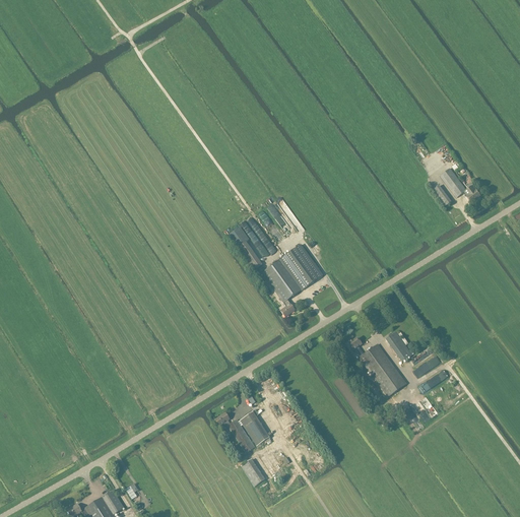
[(440,174),(454,192),(457,196),(464,190),(466,194),(466,195),(471,201),(477,196),(480,194),(475,188),(472,184),(466,189),(450,167),(440,174)]
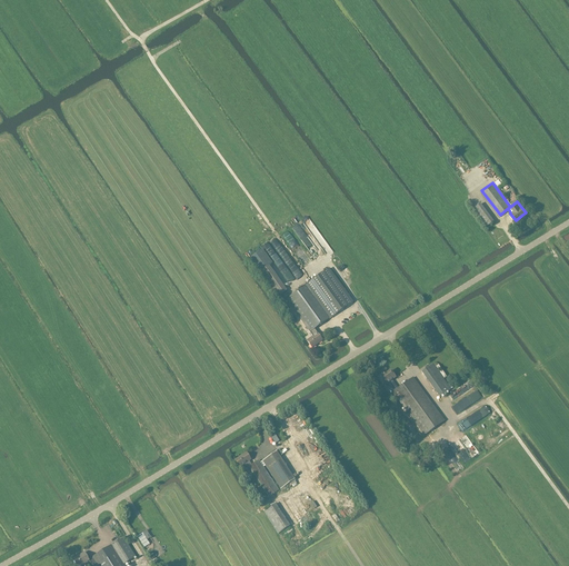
[(480,201),(473,206),(487,225),(493,219),(480,201)]
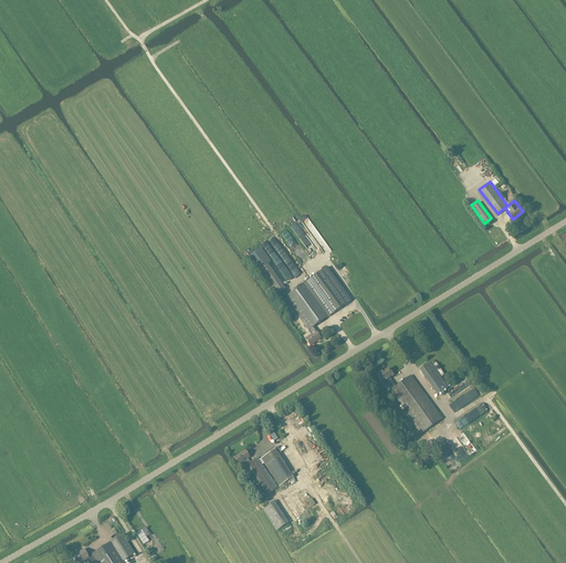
[(274,294),(285,287),(268,262),(272,259),(262,244),(245,257),(274,294)]
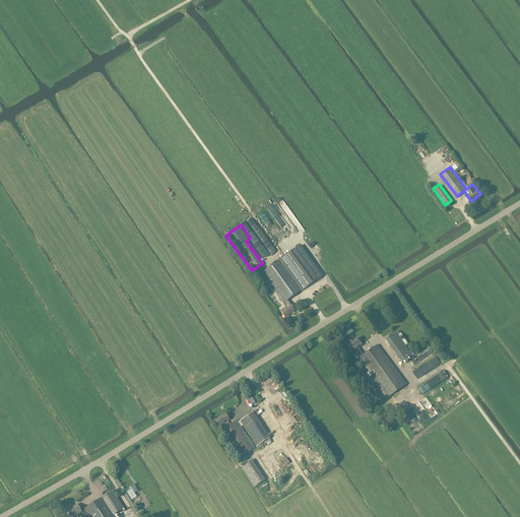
[(317,243),(314,239),(309,243),(315,251),(318,249),(315,244),(317,243)]
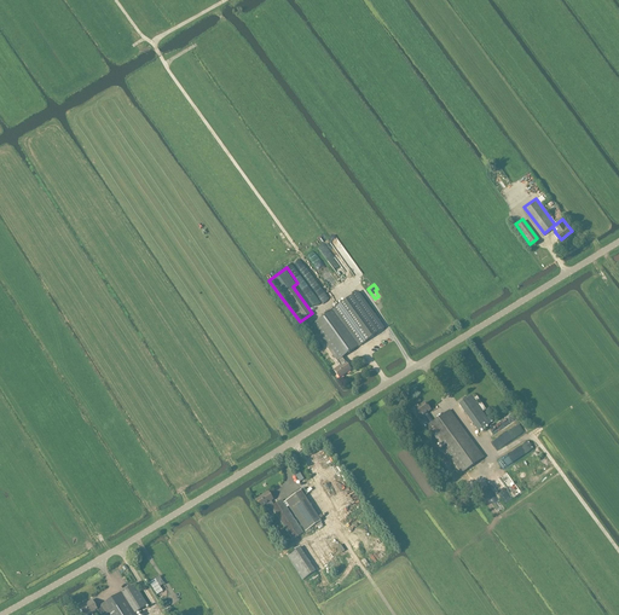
[(312,323),(337,359),(342,354),(381,326),(356,290),(312,323)]
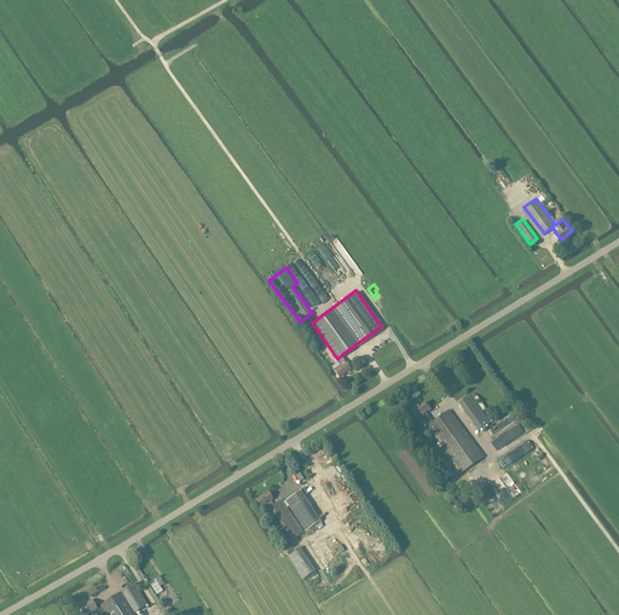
[(337,359),(340,363),(334,367),(340,376),(351,367),(342,354),(337,359)]
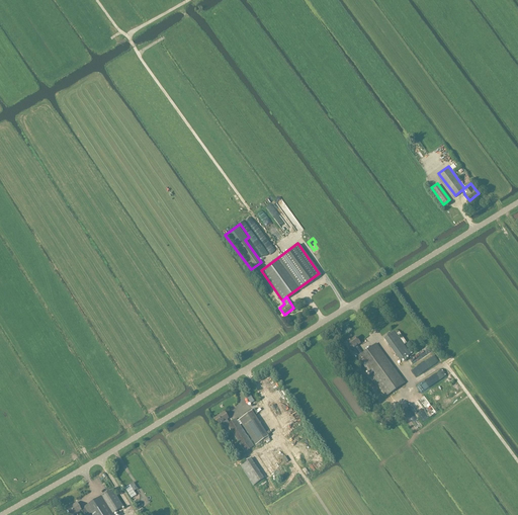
[(401,359),(411,352),(394,329),(383,336),(401,359)]
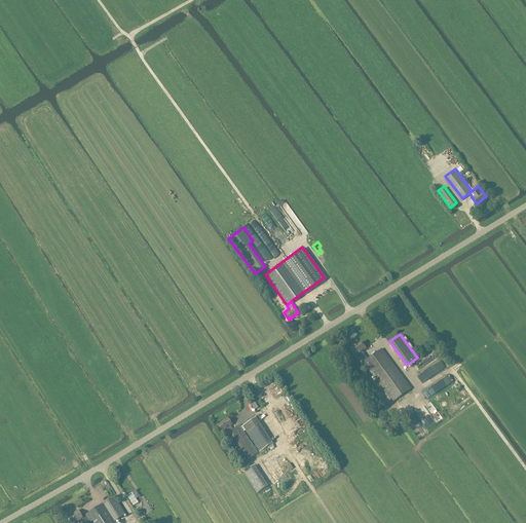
[(354,342),(349,346),(355,355),(359,351),(364,359),(368,357),(363,348),(366,346),(362,340),(357,343),(354,342)]
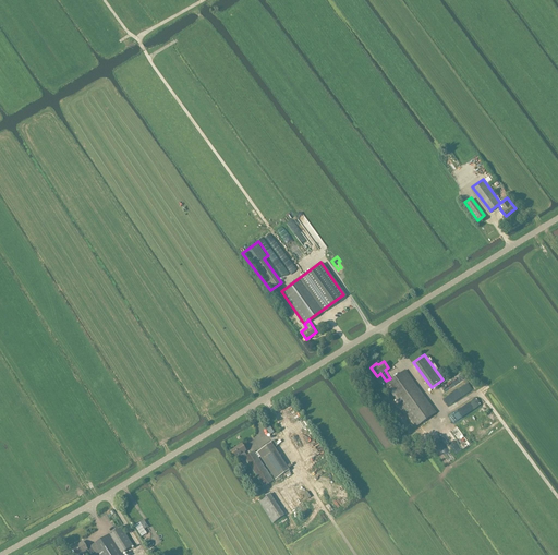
[(386,381),(385,382),(416,424),(436,410),(405,368),(390,378),(386,381)]
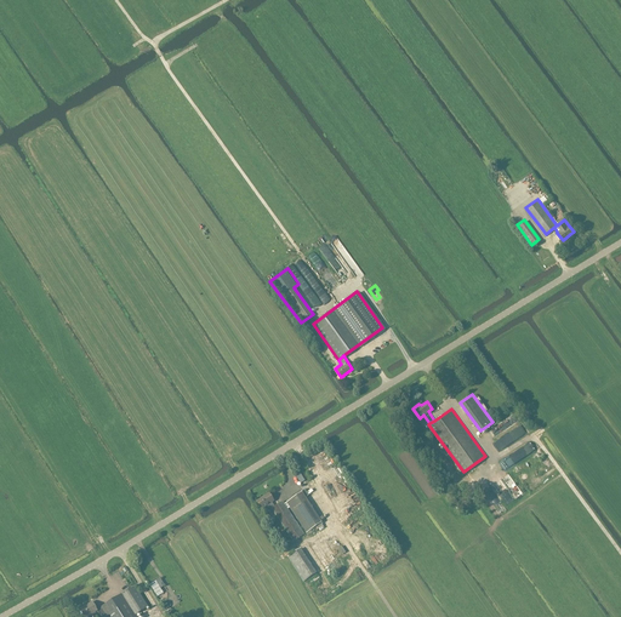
[(323,520),(306,495),(308,492),(305,486),(301,489),(302,490),(286,500),(306,530),(323,520)]
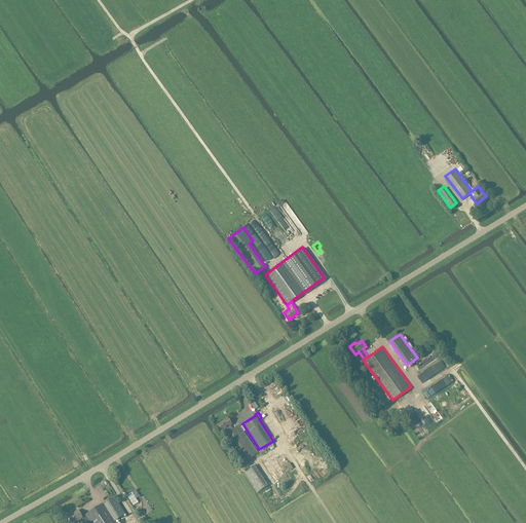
[(228,415),(217,422),(221,430),(226,425),(229,430),(230,428),(232,427),(230,423),(232,422),(228,415)]
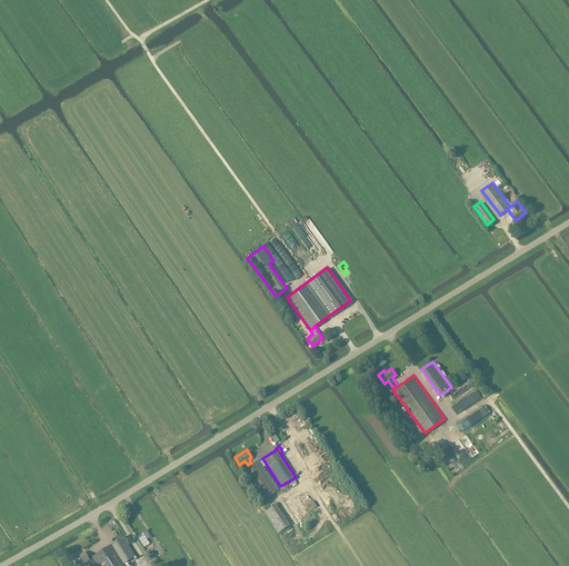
[(278,488),(259,457),(251,463),(249,464),(269,494),(278,488)]
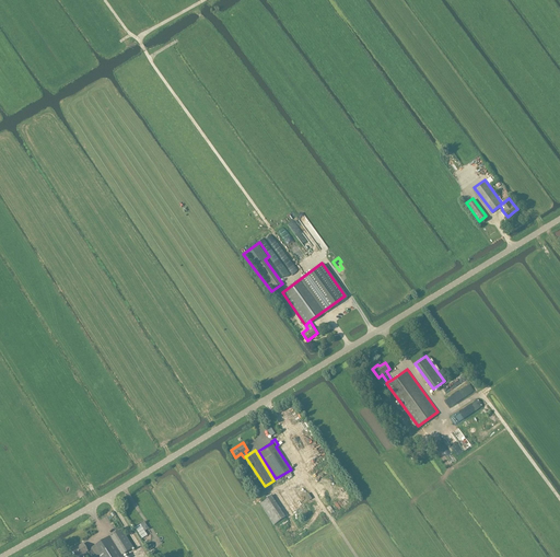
[(271,492),(259,500),(265,509),(276,500),(271,492)]
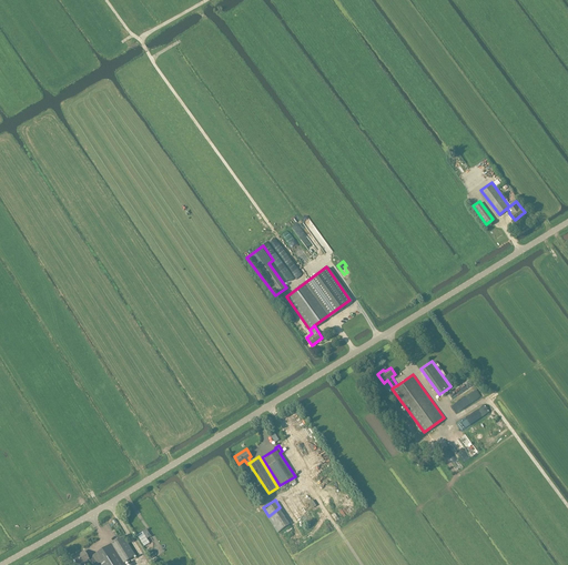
[(151,512),(140,520),(143,523),(146,521),(151,527),(155,524),(152,518),(154,517),(151,512)]
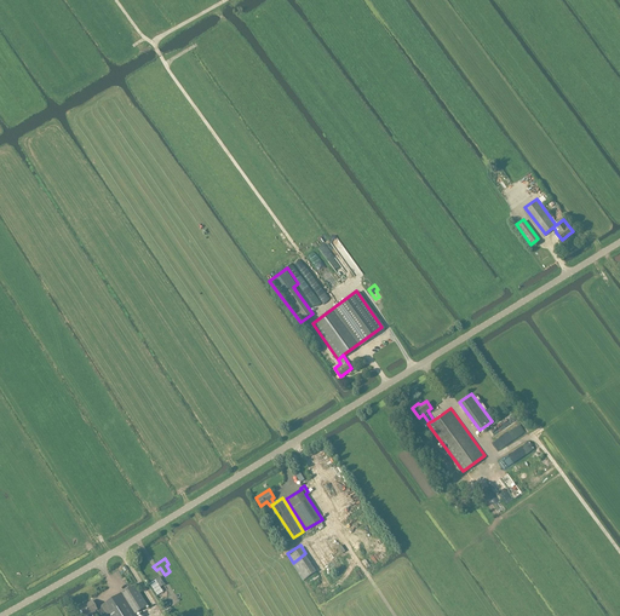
[(164,582),(159,575),(149,581),(158,593),(164,589),(161,585),(164,582)]
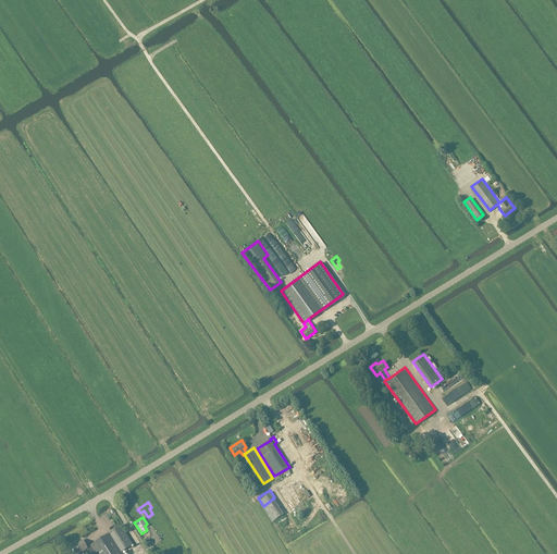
[(109,531),(93,542),(93,543),(97,550),(99,553),(124,553),(122,550),(133,542),(121,524),(109,531)]
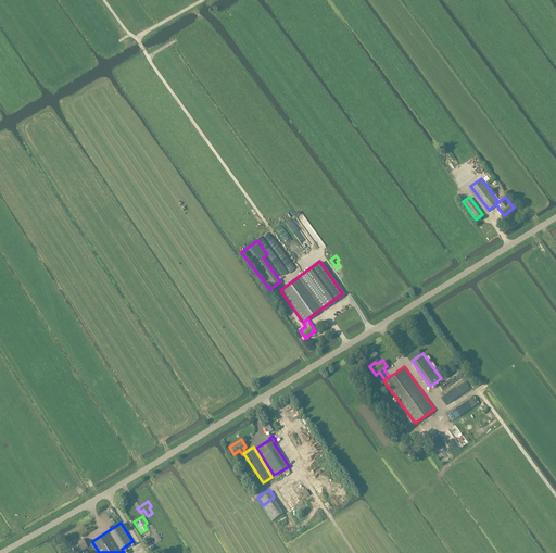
[(83,537),(72,544),(76,552),(85,547),(88,552),(89,552),(97,549),(92,542),(87,544),(83,537)]
